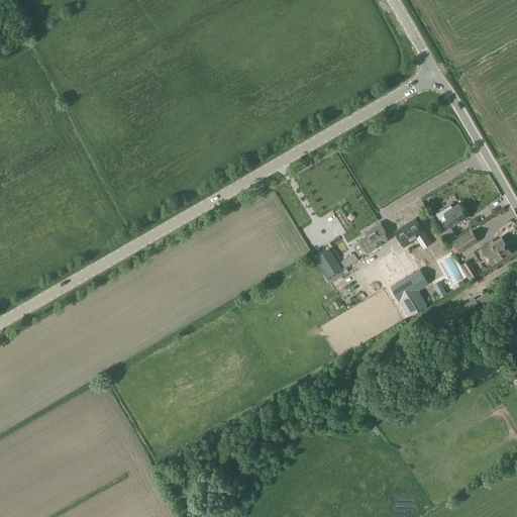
[(445,228),(467,216),(458,204),(444,212),(447,219),(441,222),(445,228)]
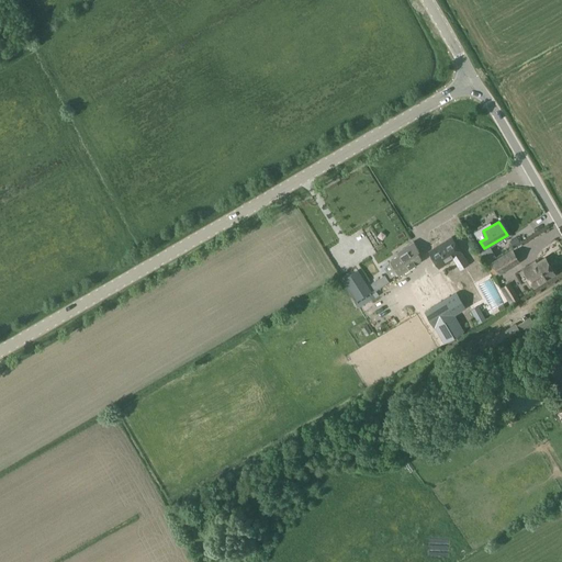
[(462,254),(451,237),(429,251),(439,268),(462,254)]
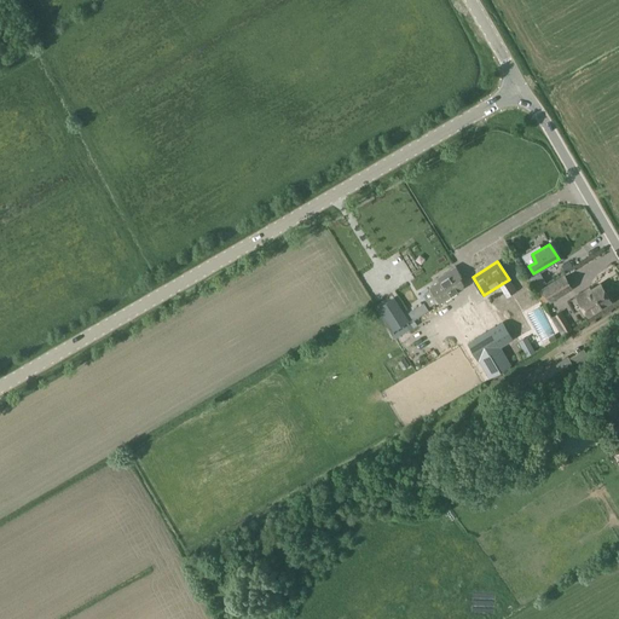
[(444,277),(429,287),(432,289),(438,300),(439,302),(462,288),(462,283),(458,277),(461,276),(455,266),(449,270),(443,275),(444,277)]
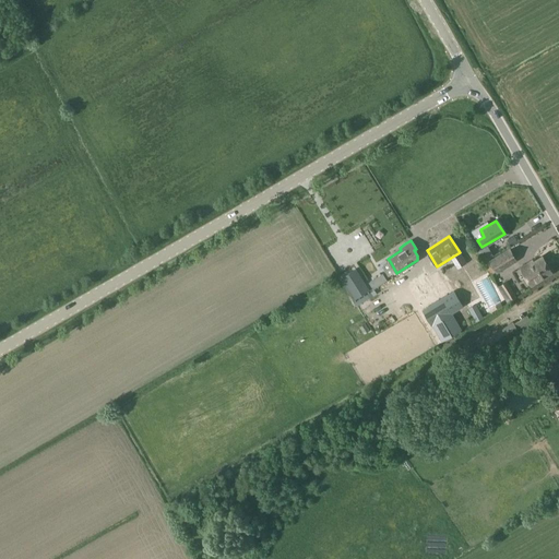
[(490,260),(498,271),(515,260),(509,249),(490,260)]
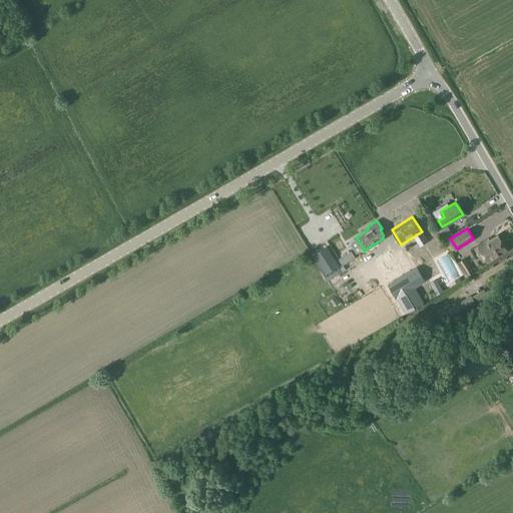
[(484,242),(477,246),(487,262),(505,250),(497,236),(485,244),(484,242)]
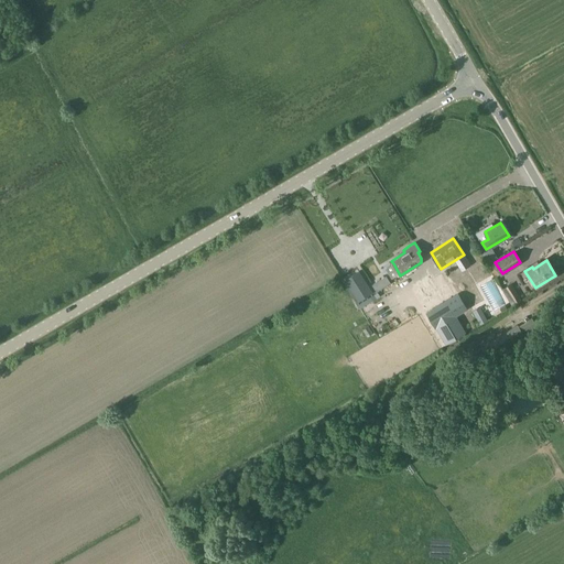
[(354,280),(347,284),(358,301),(372,292),(359,271),(351,275),(354,280)]
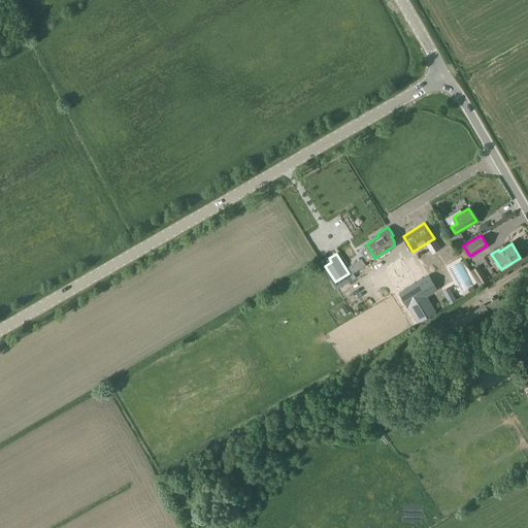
[(444,267),(459,294),(476,284),(461,258),(444,267)]
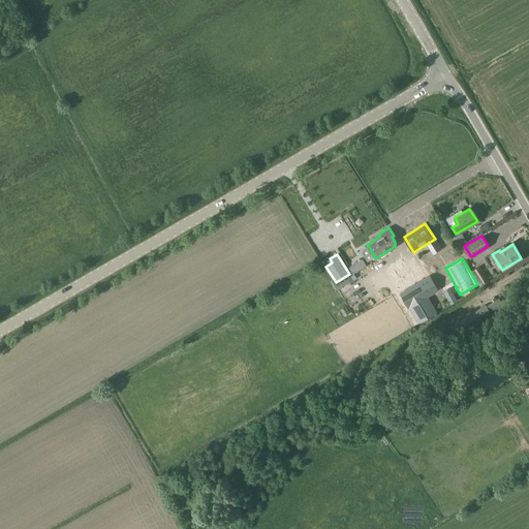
[(362,259),(349,267),(352,273),(366,266),(362,259)]
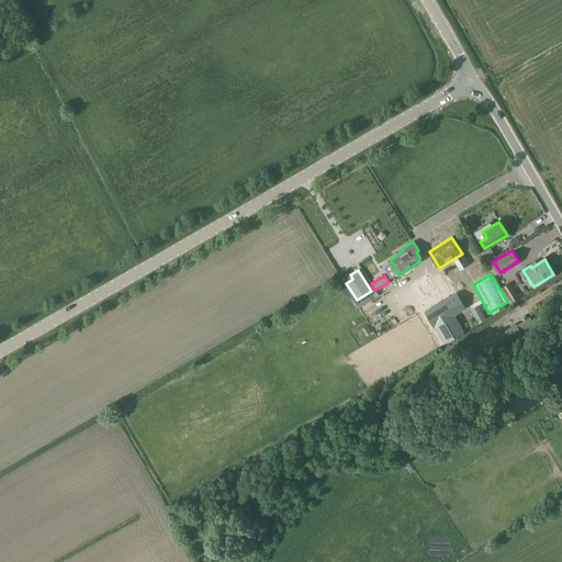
[(426,308),(442,299),(428,276),(413,285),(426,308)]
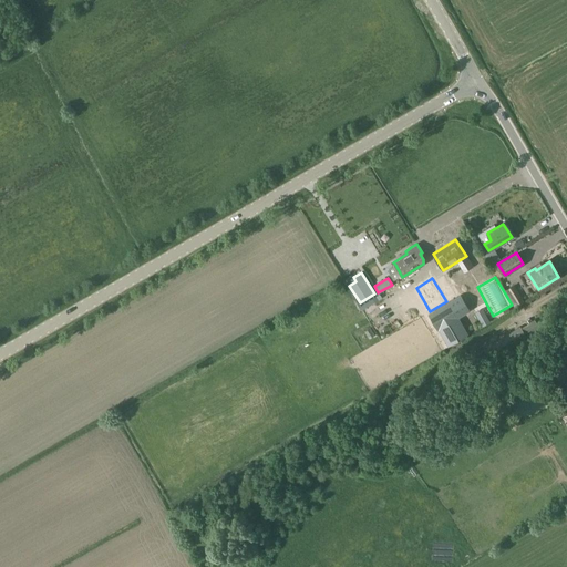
[(468,334),(457,318),(470,310),(461,295),(428,315),(436,330),(440,328),(443,334),(435,339),(442,350),(468,334)]
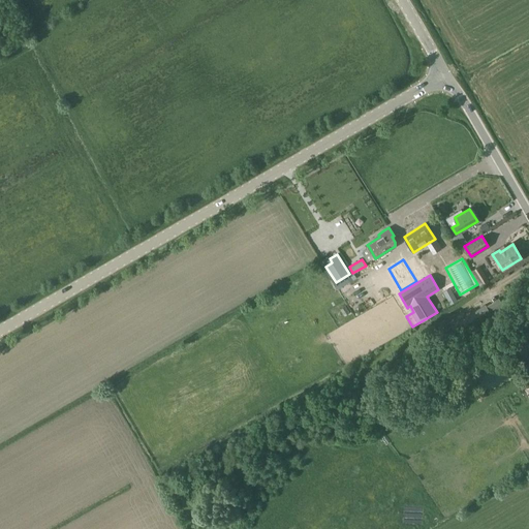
[(449,287),(442,291),(450,304),(458,300),(449,287)]
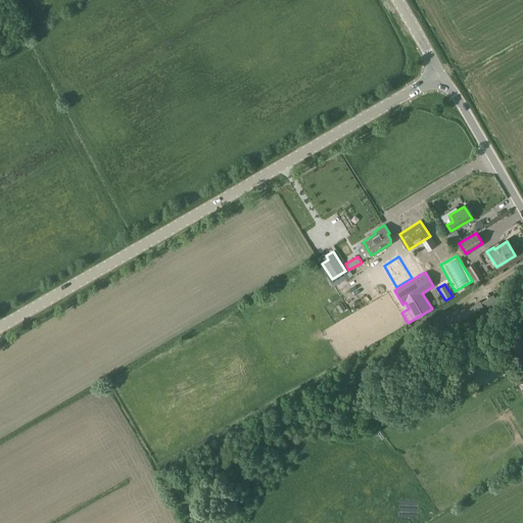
[(485,310),(479,300),(432,331),(439,341),(485,312),(490,319),(498,313),(494,305),(485,310)]
